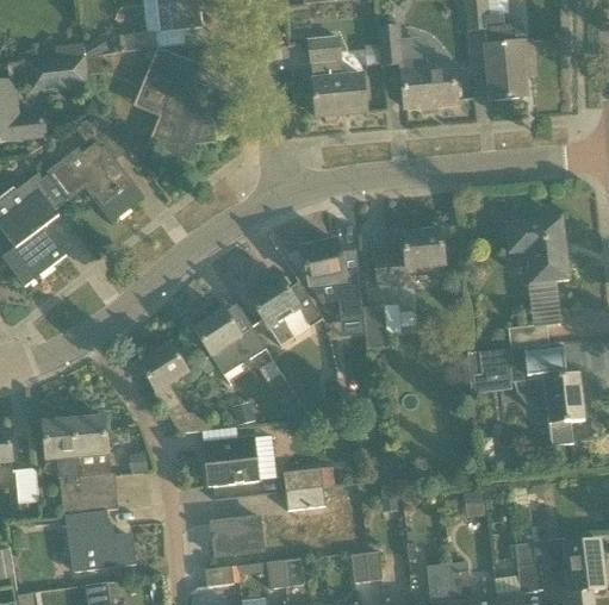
[(141,0),(145,31),(119,33),(122,49),(156,45),(154,31),(200,25),(197,0),(141,0)]
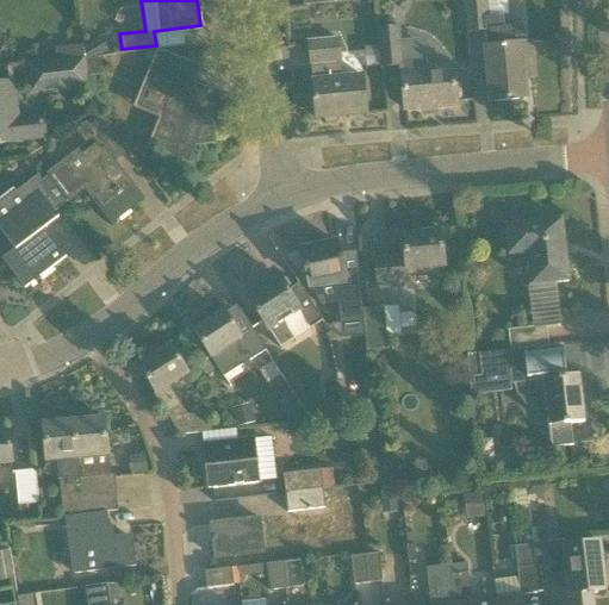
[(483,27),(484,44),(490,98),(526,95),(522,61),(532,60),(529,39),(503,42),(501,12),(508,12),(507,0),(463,0),(466,29),(483,27)]
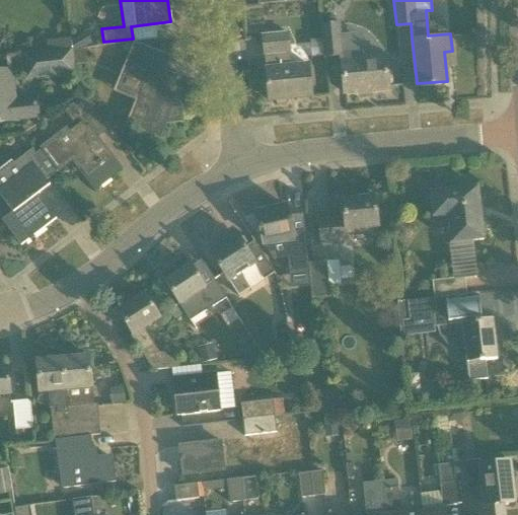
[(323,56),(340,54),(343,90),(388,86),(385,54),(364,56),(361,29),(341,31),(339,18),(319,20),(323,56)]
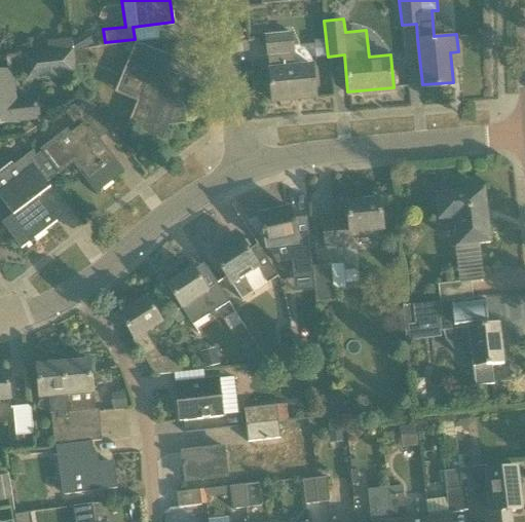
[(72,38),(72,47),(80,47),(92,40),(86,31),(72,38)]
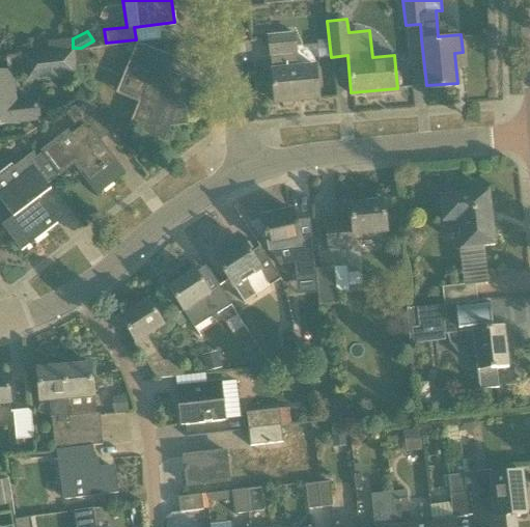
[(295,31),(288,32),(268,34),(274,100),(278,100),(281,104),(290,103),(293,99),(317,95),(314,63),(296,65),(295,52),(297,52),(295,31)]
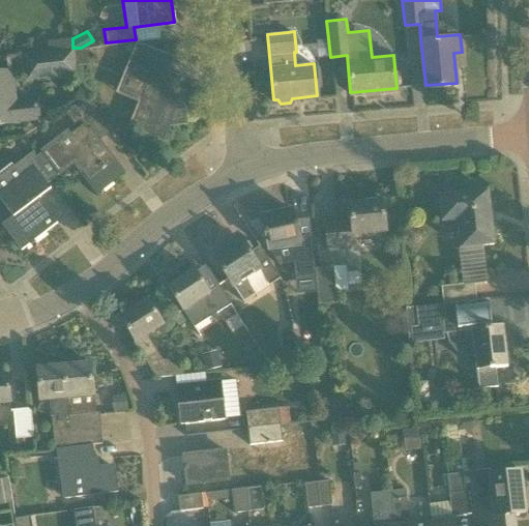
[(47,38),(48,51),(72,48),(72,38),(71,36),(47,38)]
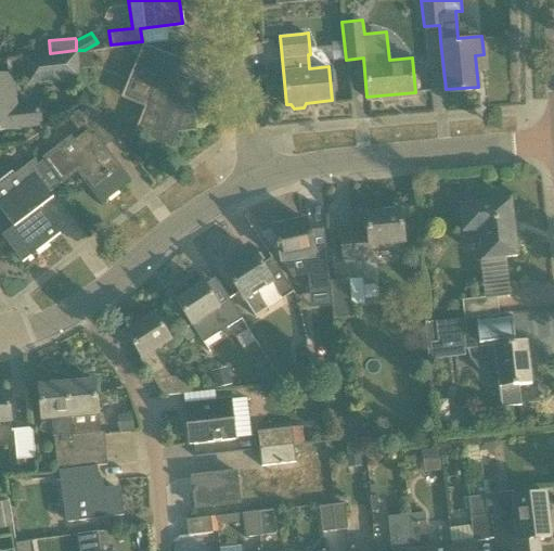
[(120,95),(144,106),(134,131),(169,145),(177,129),(194,127),(191,100),(180,95),(188,78),(175,73),(181,58),(142,42),(120,95)]
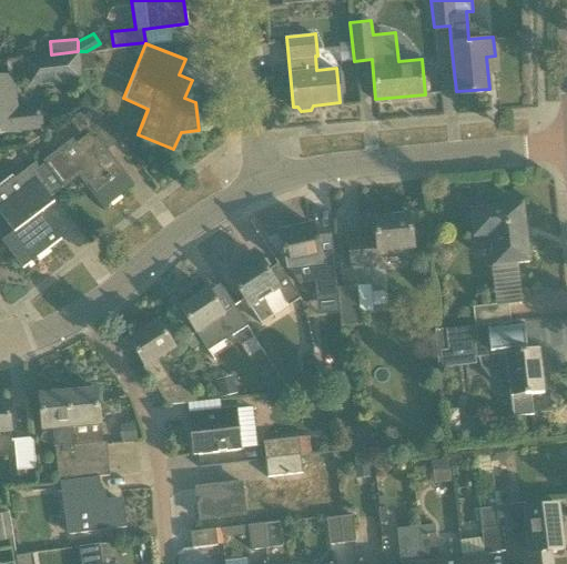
[(51,54),(51,56),(27,58),(29,84),(76,81),(76,80),(80,79),(78,51),(51,54)]
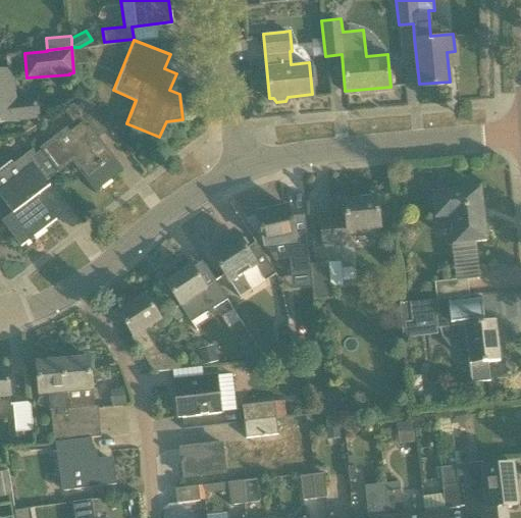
[(0,120),(16,119),(16,117),(37,115),(35,98),(14,100),(10,68),(0,69),(0,120)]
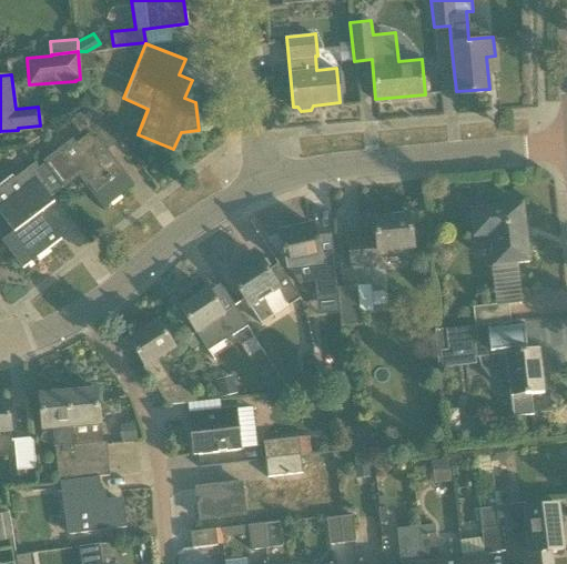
[(34,160),(34,161),(41,175),(53,191),(79,172),(103,203),(130,182),(103,148),(117,137),(92,104),(68,117),(79,131),(84,127),(88,132),(76,141),(72,137),(42,159),(44,161),(38,165),(34,160)]
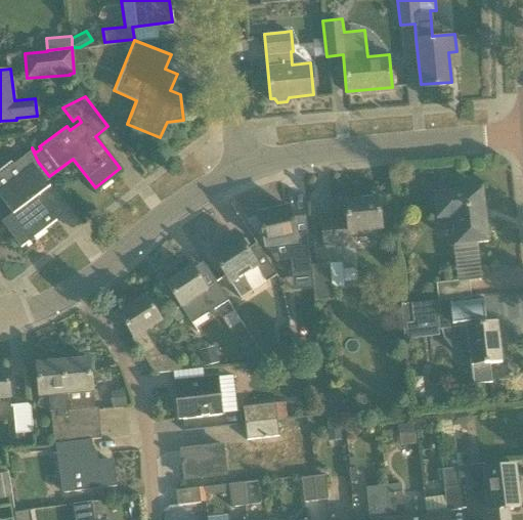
[(45,179),(49,176),(38,162),(32,148),(0,171),(0,195),(17,219),(7,227),(20,245),(55,217),(37,193),(49,184),(45,179)]
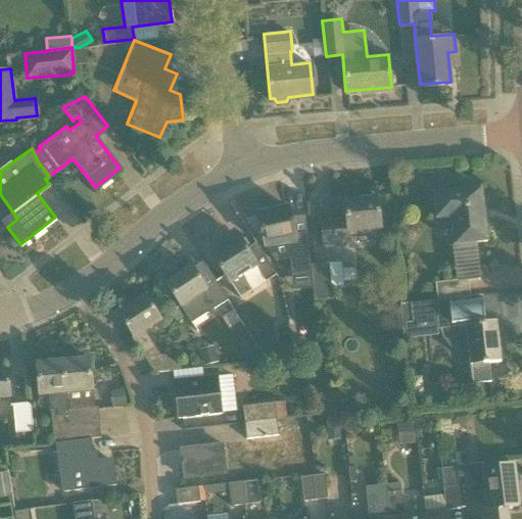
[(455,243),(474,240),(486,239),(480,186),(432,192),(435,219),(452,217),(455,243)]
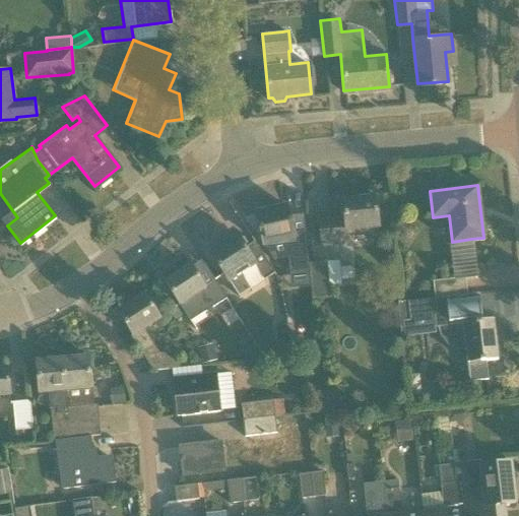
[(345,228),(378,224),(375,195),(342,198),(343,215),(318,218),(320,240),(346,238),(345,228)]
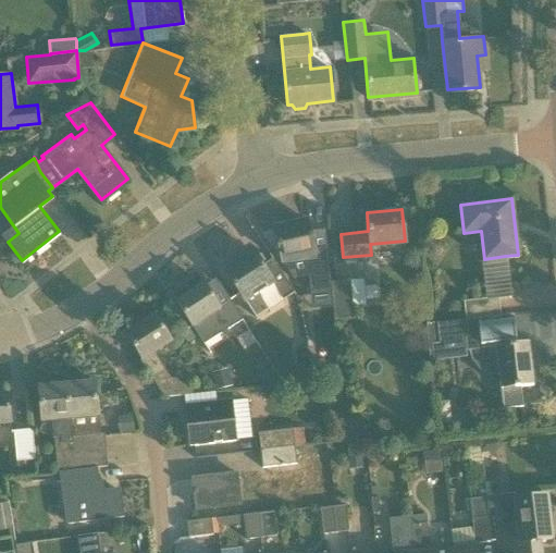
[(328,250),(314,252),(307,219),(274,226),(282,260),(306,255),(308,289),(330,286),(330,281),(328,250)]
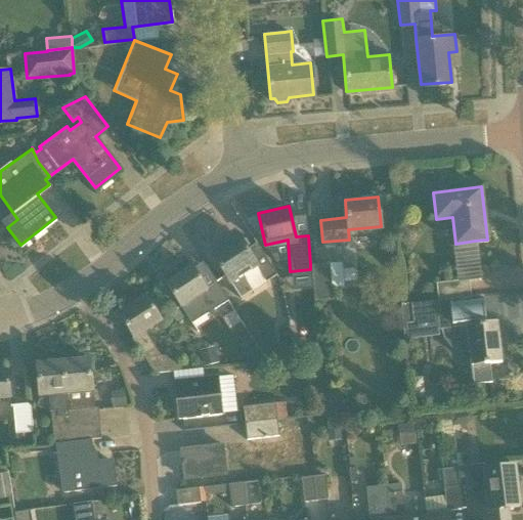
[(256,242),(247,248),(238,234),(211,253),(229,283),(231,282),(241,296),(275,272),(256,242)]
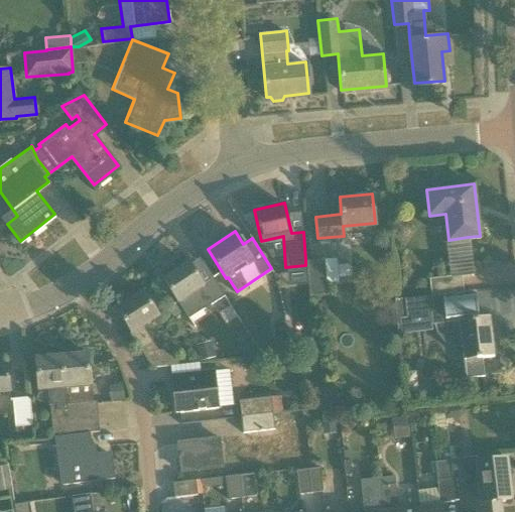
[(305,260),(305,265),(307,293),(327,292),(324,259),(305,260)]
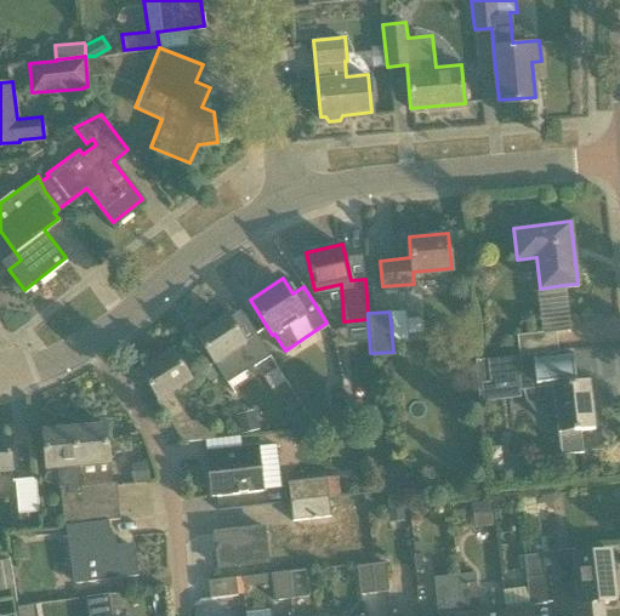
[(256,331),(243,338),(227,314),(197,334),(226,380),(243,369),(269,352),(256,331)]
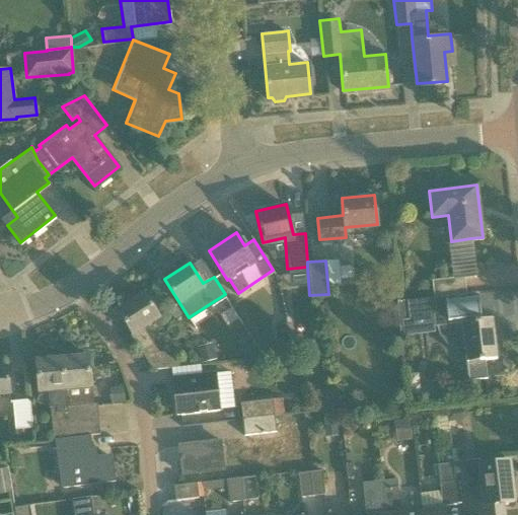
[(465,293),(465,292),(463,275),(431,278),(433,297),(446,295),(465,293)]
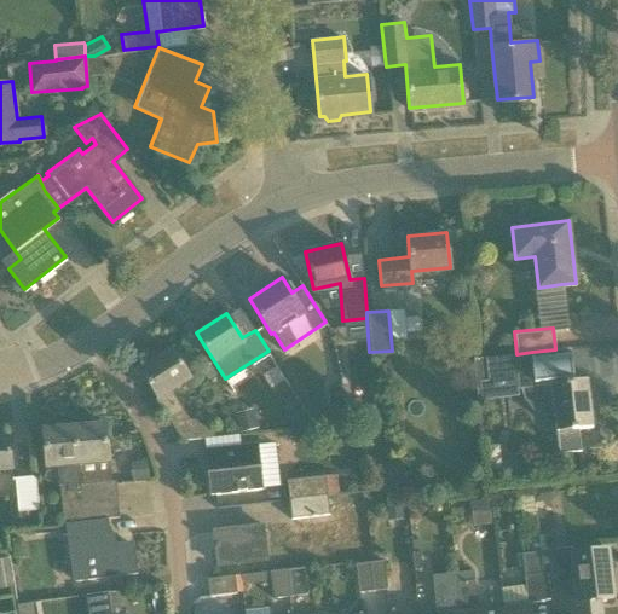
[(523,397),(530,406),(544,413),(554,413),(559,451),(581,449),(578,427),(591,424),(585,377),(569,380),(567,376),(573,376),(570,346),(555,348),(555,349),(532,352),(533,368),(515,370),(518,388),(521,387),(523,397)]
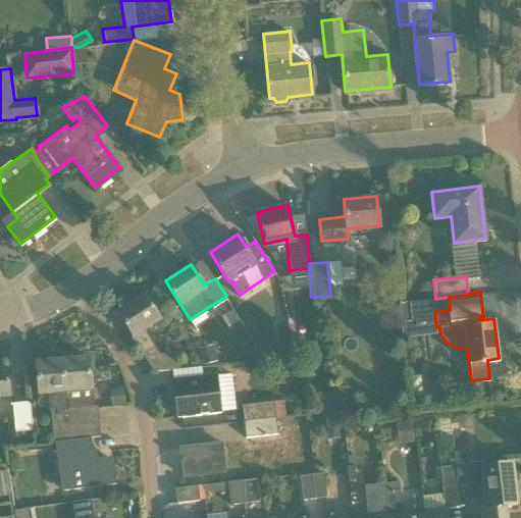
[(141,350),(153,342),(143,327),(159,317),(145,294),(118,311),(133,333),(131,334),(141,350)]
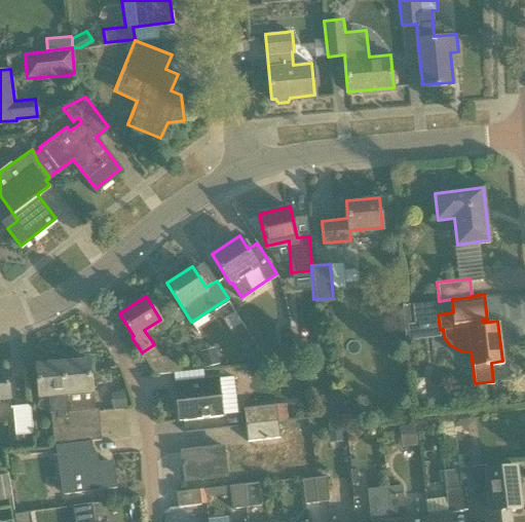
[(414,322),(412,301),(401,302),(403,323),(414,322)]
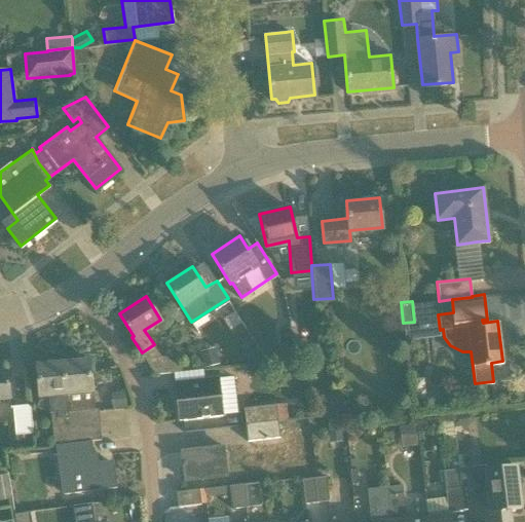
[(291,340),(290,327),(278,328),(280,341),(291,340)]
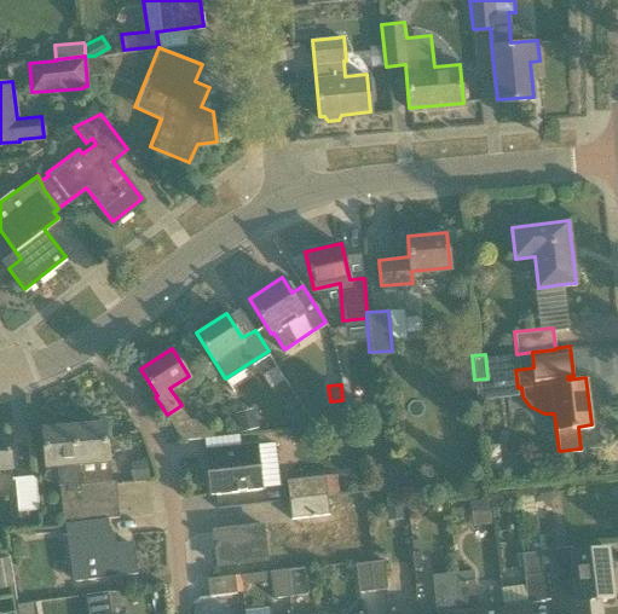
[(347,420),(374,417),(373,398),(346,400),(347,420)]
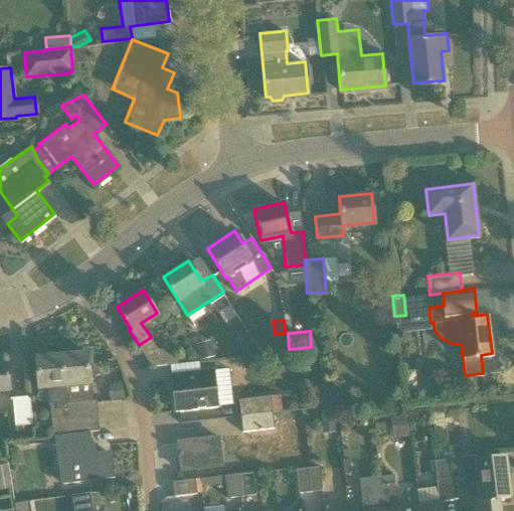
[(209,338),(195,342),(199,358),(213,354),(209,338)]
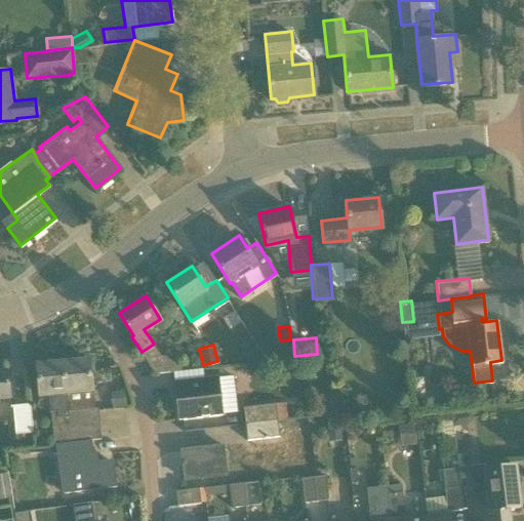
[(160,355),(154,356),(156,371),(173,369),(180,369),(178,353),(170,354),(160,355)]
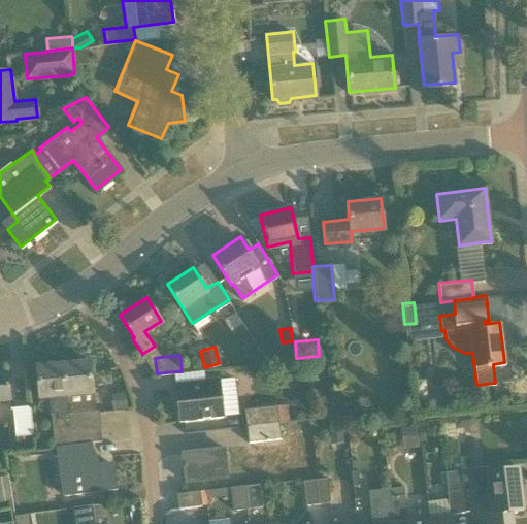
[(50,397),(55,445),(92,440),(101,439),(99,423),(69,427),(63,361),(60,361),(60,359),(47,360),(47,364),(36,365),(39,398),(50,397)]
